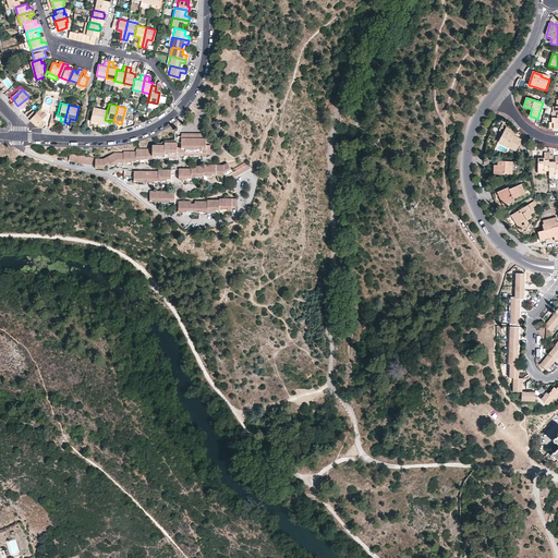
[(35,123),(41,118),(46,113),(39,107),(35,111),(32,108),(26,114),(28,117),(31,116),(31,119),(35,123)]
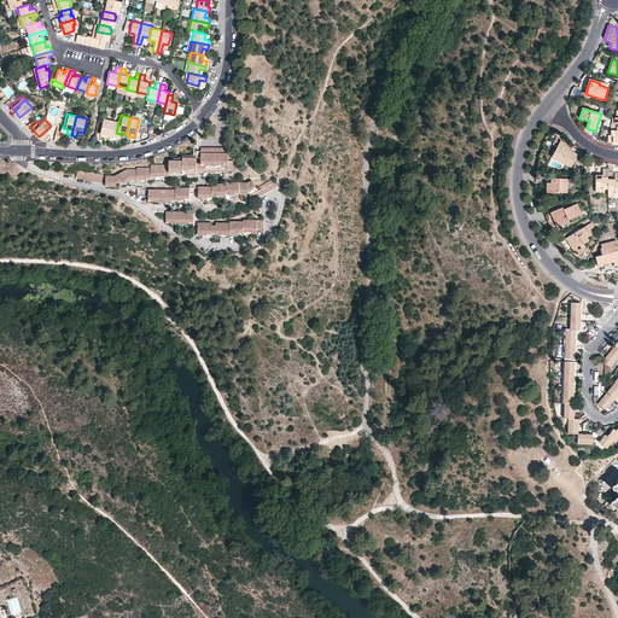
[(108,136),(111,120),(101,118),(98,136),(103,138),(103,135),(108,136)]
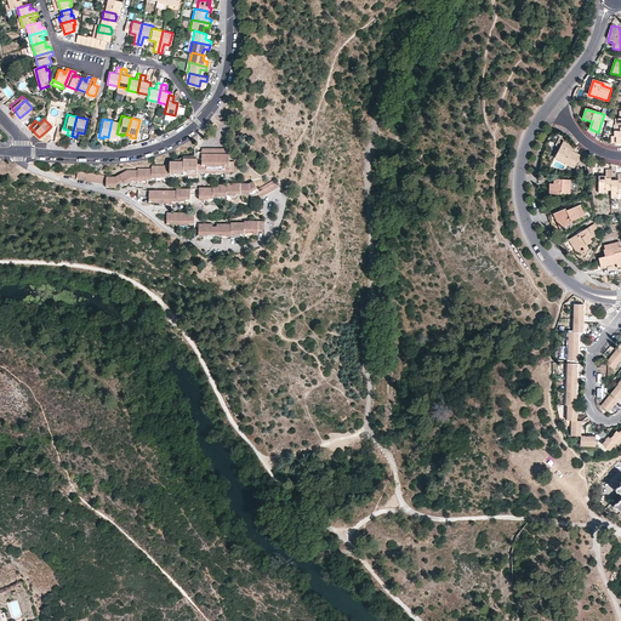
[(119,123),(112,120),(108,137),(112,138),(112,141),(115,142),(117,134),(119,123)]
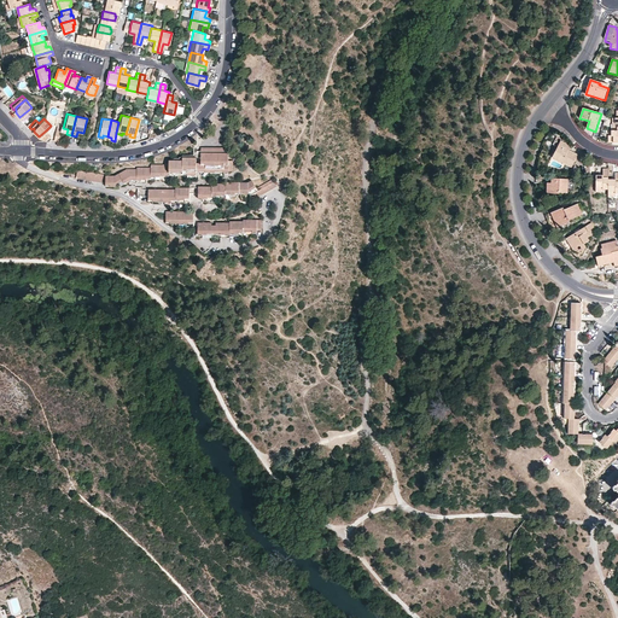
[(571,168),(578,156),(569,151),(566,150),(569,146),(561,141),(553,158),(571,168)]
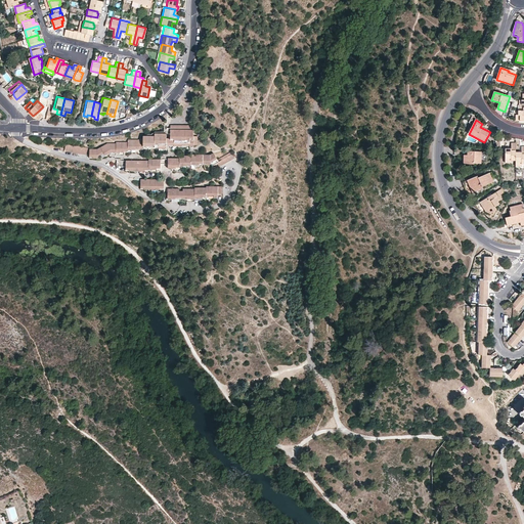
[(90,159),(97,159),(98,159),(98,156),(100,156),(104,154),(106,157),(114,153),(125,153),(125,151),(128,151),(128,150),(136,150),(136,149),(148,149),(148,148),(160,148),(160,149),(167,149),(167,147),(194,147),(194,146),(198,146),(199,146),(199,139),(199,137),(194,137),(194,132),(194,131),(191,131),(191,126),(172,126),(172,129),(172,134),(172,139),(168,139),(168,134),(156,134),(156,136),(144,136),(144,139),(140,139),(140,140),(129,140),(129,142),(118,142),(117,143),(108,143),(97,149),(90,149),(90,159)]
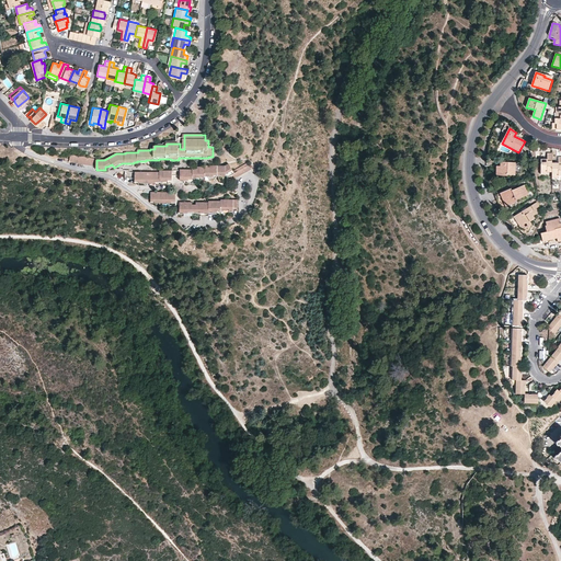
[(552,163),(552,153),(547,153),(547,159),(541,159),(540,170),(547,170),(547,172),(552,172),(552,163)]
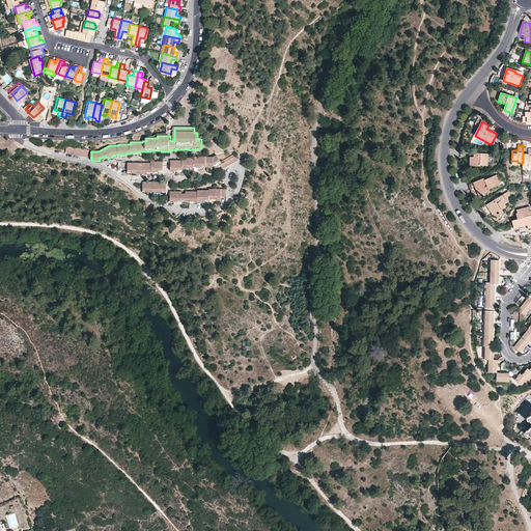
[(67,146),(66,154),(89,158),(90,150),(67,146)]
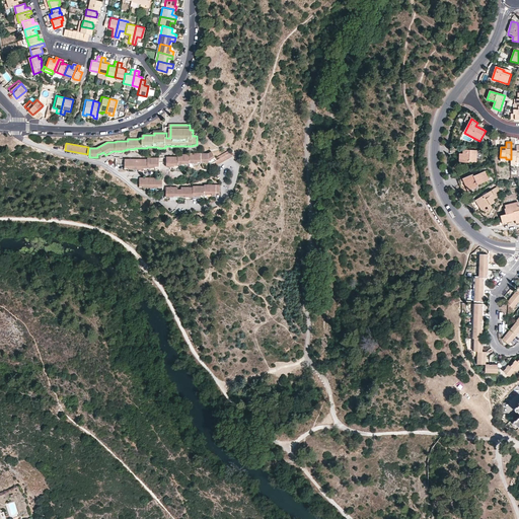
[(475,162),(476,150),(463,150),(463,154),(462,162),(469,163),(469,162),(475,162)]
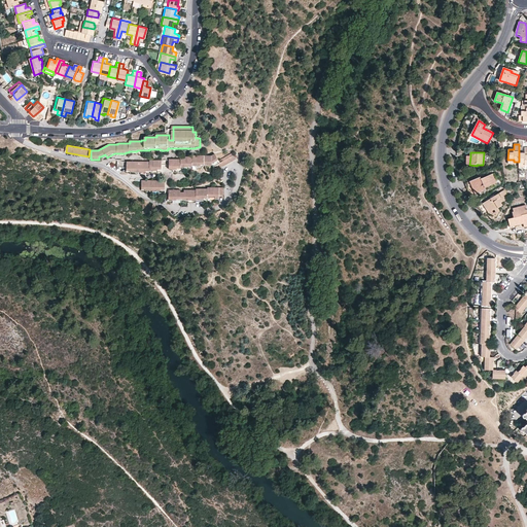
[(216,172),(236,161),(233,153),(219,161),(215,154),(212,155),(209,155),(209,166),(212,166),(216,172)]
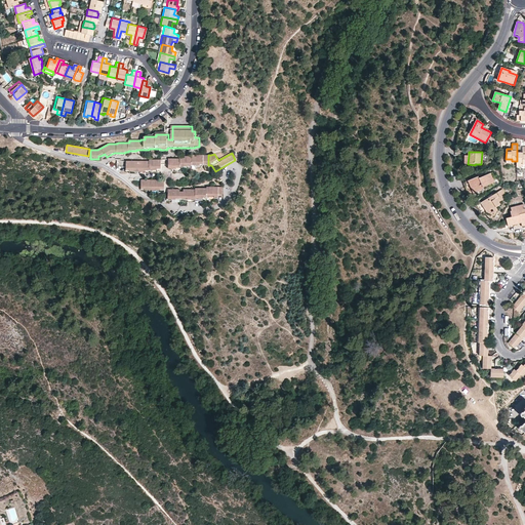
[(203,165),(208,165),(208,155),(192,155),(192,156),(180,156),(180,159),(169,159),(168,169),(180,169),(180,166),(192,167),(192,165),(203,165)]
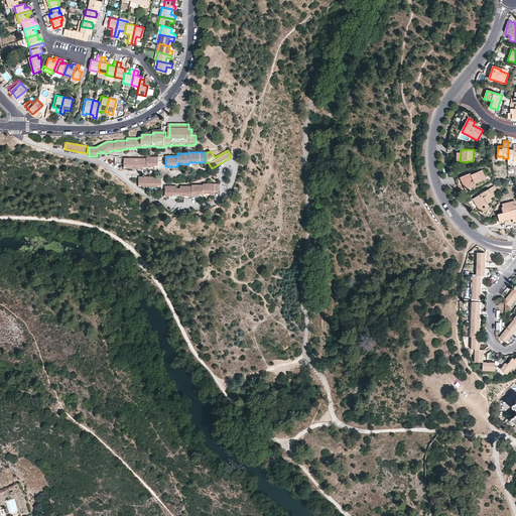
[(119,156),(115,156),(115,162),(124,163),(124,167),(143,167),(143,166),(158,166),(158,157),(147,156),(147,158),(119,157),(119,156)]
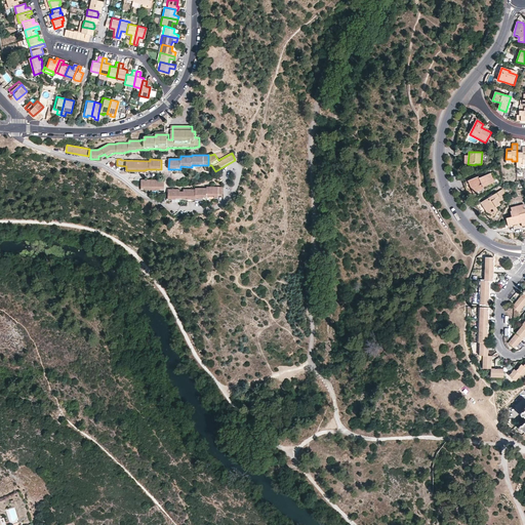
[(484,187),(495,183),(490,173),(480,177),(477,179),(476,177),(470,179),(472,184),(467,187),(471,196),(476,194),(476,193),(485,189),(484,187)]
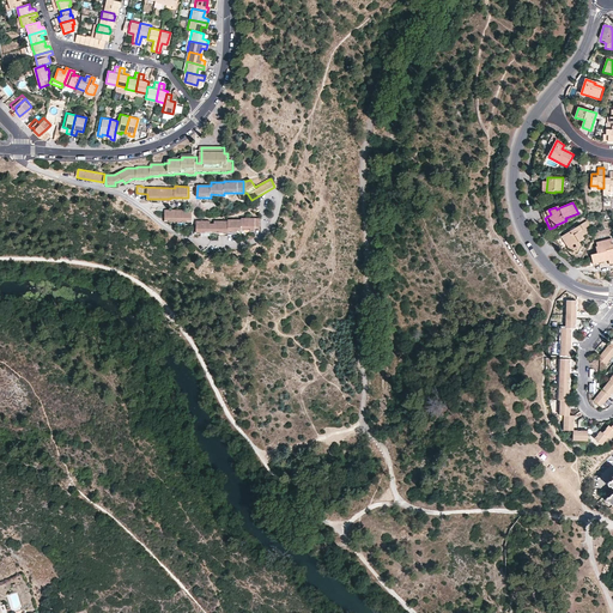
[(192,220),(193,210),(165,210),(165,220),(192,220)]
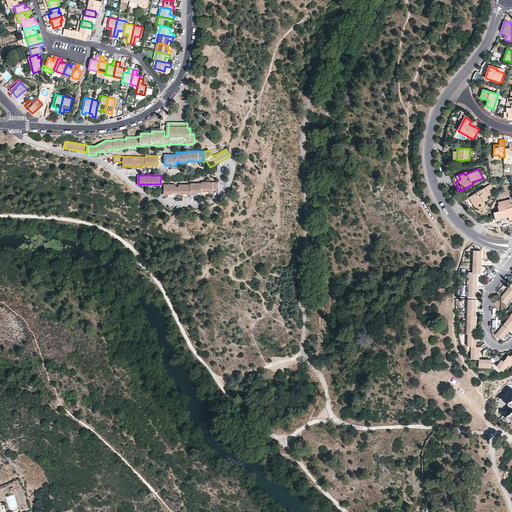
[(202,183),(201,183),(200,193),(202,193),(202,192),(213,192),(214,190),(217,190),(217,182),(202,182),(202,183)]
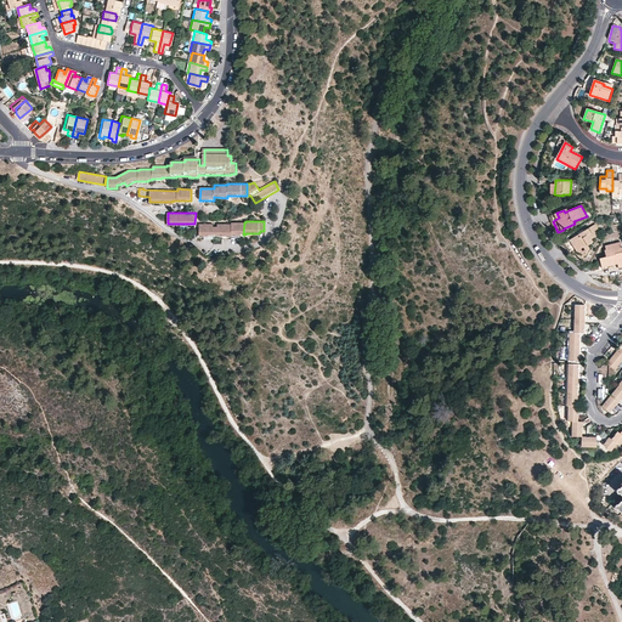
[(243,235),(244,222),(232,222),(232,224),(219,224),(219,226),(214,226),(214,224),(201,224),(199,236),(205,236),(205,238),(214,238),(214,235),(218,233),(218,236),(222,236),(222,238),(232,238),(232,237),(241,237),(242,235),(243,235)]
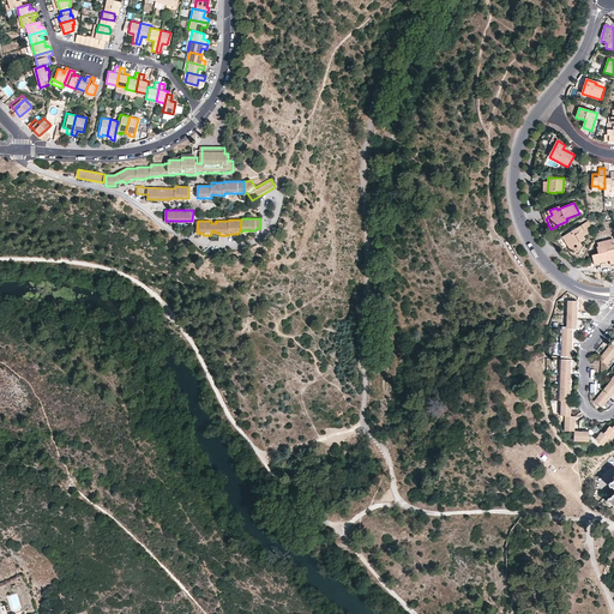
[(585,240),(583,238),(589,234),(587,230),(590,228),(588,222),(557,241),(563,252),(569,248),(577,253),(582,246),(579,244),(585,240)]
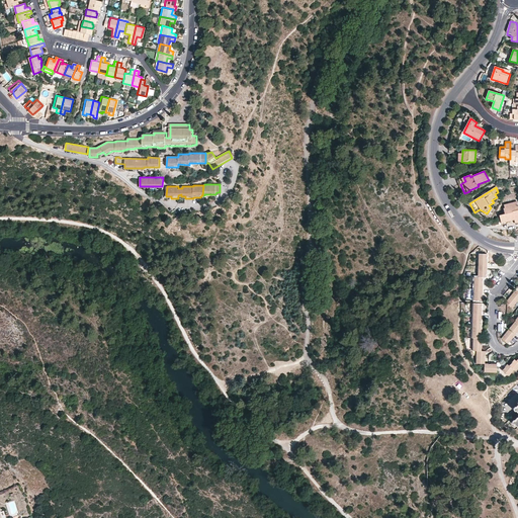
[(517,222),(517,206),(517,201),(504,205),(505,208),(503,209),(505,214),(499,217),(501,224),(514,220),(516,220),(517,223),(517,222)]
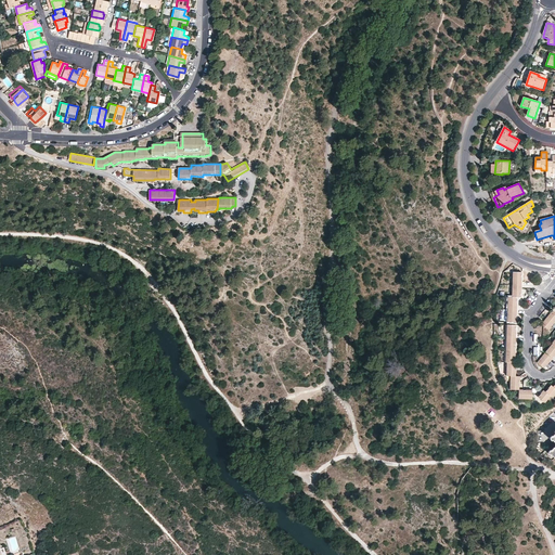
[(521,282),(521,272),(513,271),(512,296),(508,296),(507,322),(516,322),(516,318),(517,302),(517,297),(521,297),(521,293),(521,282)]
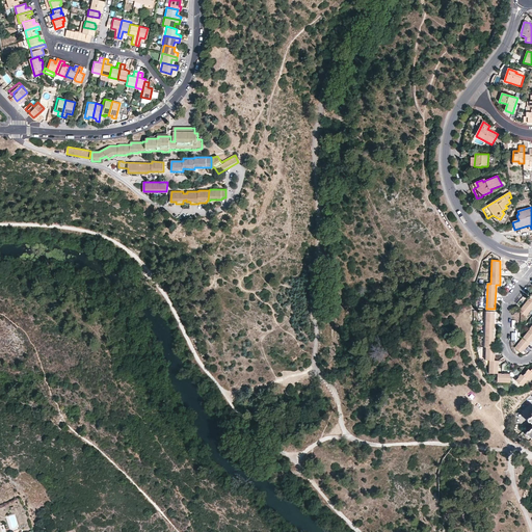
[(531,307),(531,299),(529,297),(519,311),(525,316),(531,307)]
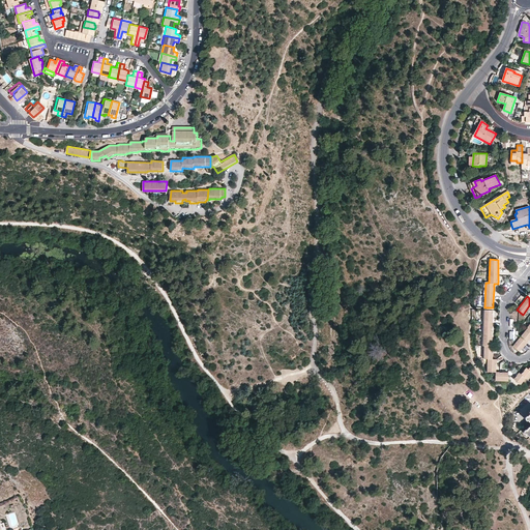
[(493,315),(493,310),(484,310),(483,345),(484,345),(483,358),(488,358),(488,372),(495,372),(495,364),(496,359),(492,358),(492,353),(493,346),(492,346),(492,341),(492,326),(493,315)]
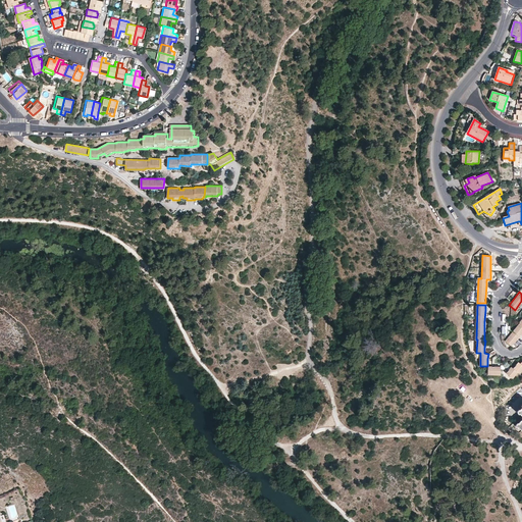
[(521,318),(519,322),(505,341),(511,346),(521,331),(521,318)]
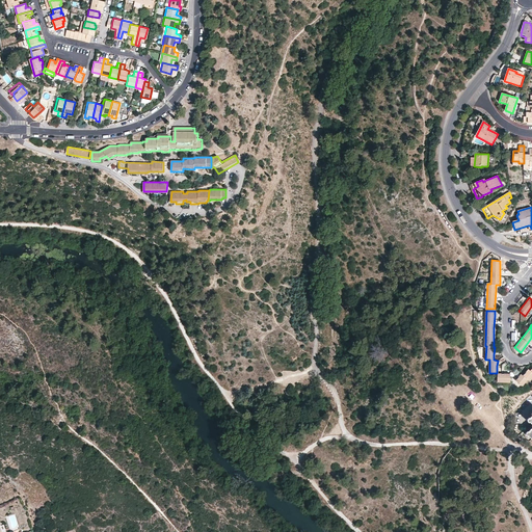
[(531,367),(531,368),(529,370),(528,369),(524,373),(522,375),(520,374),(516,377),(514,380),(521,386),(527,378),(529,380),(531,376),(531,367)]
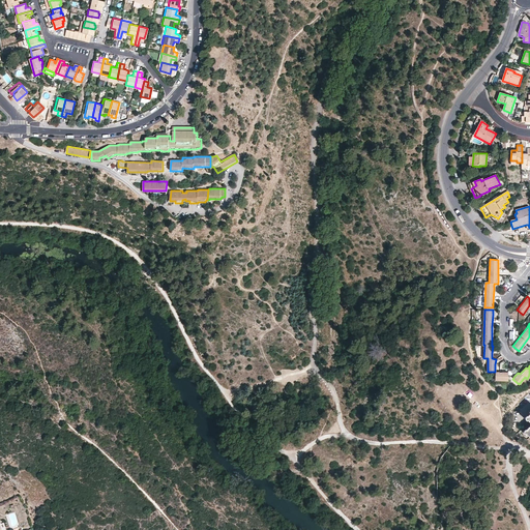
[(501,372),(495,372),(495,380),(508,380),(508,372),(501,372)]
